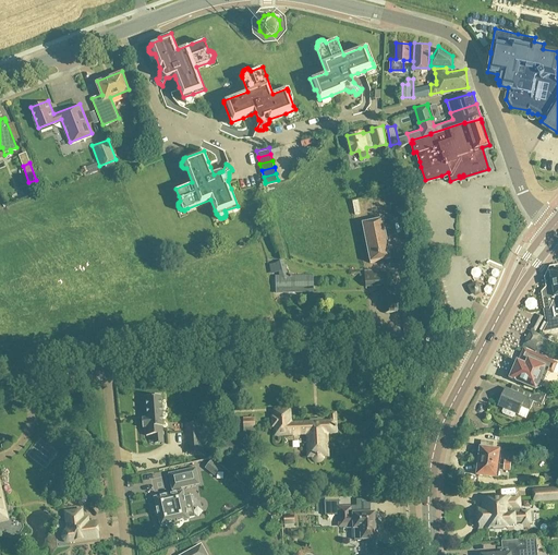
[(391,256),(383,216),(362,220),(371,261),(391,256)]
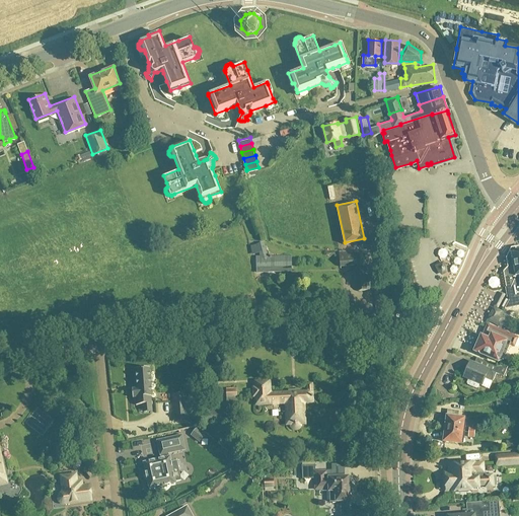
[(256,242),(260,254),(256,254),(257,271),(291,270),(291,253),(268,254),(265,240),(256,242)]
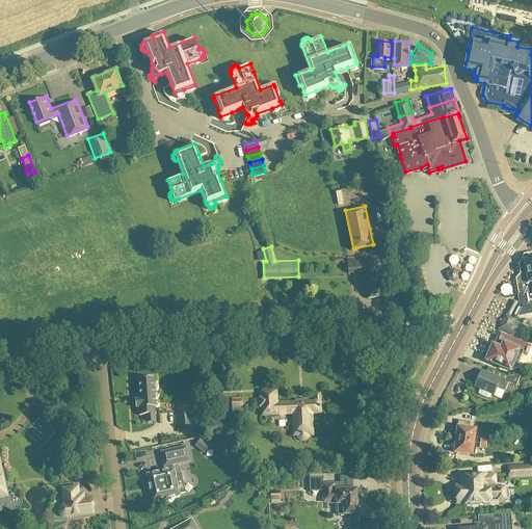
[(531,250),(525,253),(520,263),(522,271),(517,276),(520,292),(521,295),(522,306),(517,315),(531,312),(531,250)]
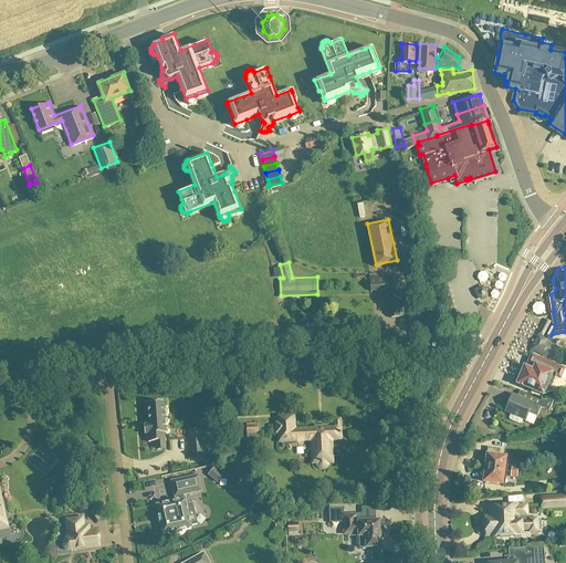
[(406,271),(370,273),(371,288),(389,285),(391,314),(408,313),(406,271)]
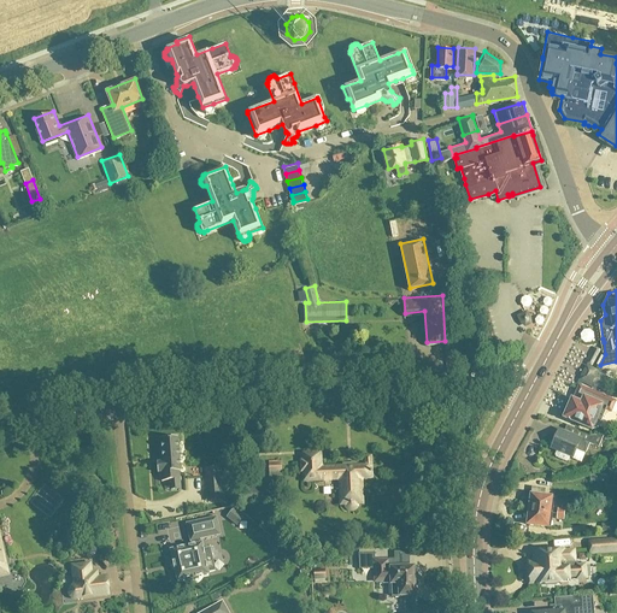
[(527,308),(536,307),(536,299),(527,299),(527,308)]
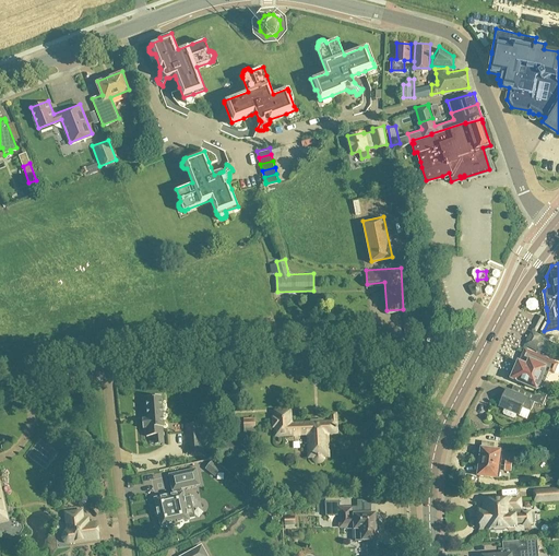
[(473,291),(476,293),(480,291),(480,286),(477,282),(471,285),(473,291)]
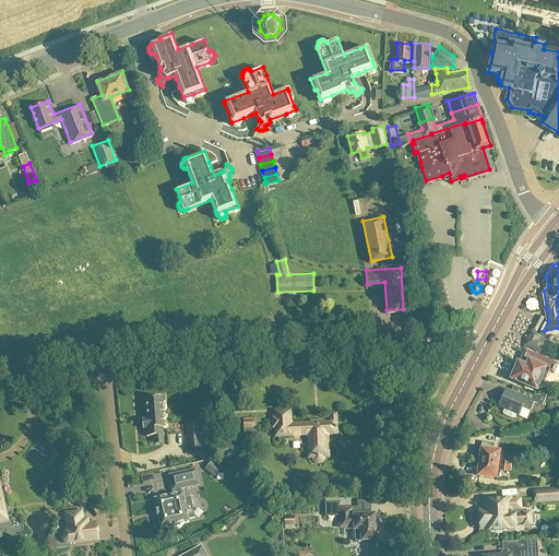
[(152,307),(154,316),(167,312),(164,304),(152,307)]
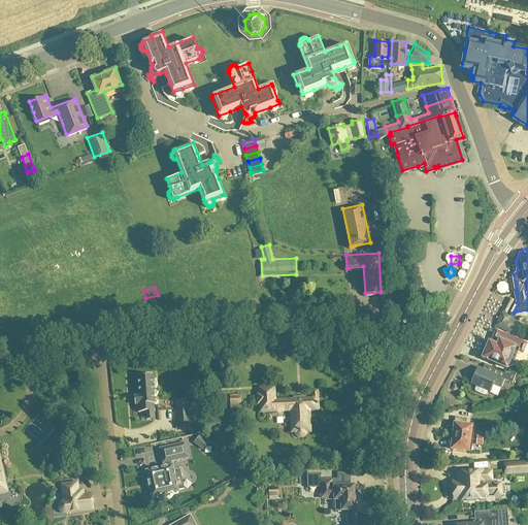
[(514,319),(512,318),(508,316),(508,315),(502,312),(499,318),(497,323),(508,329),(509,328),(519,332),(523,324),(514,319)]
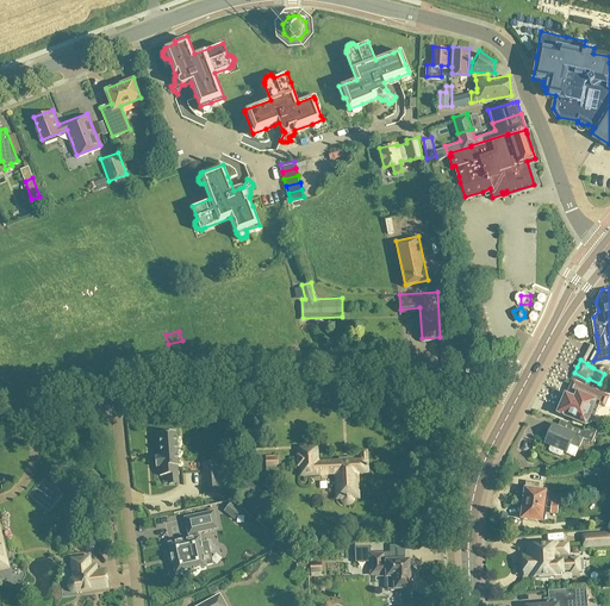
[(570,394),(565,392),(558,411),(560,412),(565,414),(565,413),(585,423),(586,422),(591,422),(599,403),(604,404),(608,394),(574,380),(571,388),(572,388),(570,394)]
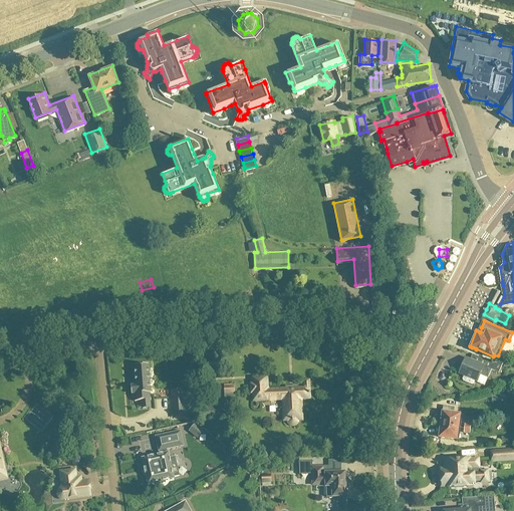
[(478,361),(466,356),(460,370),(465,372),(463,376),(463,378),(472,382),(474,381),(476,377),(478,378),(480,372),(488,375),(492,367),(499,370),(503,360),(491,360),(480,356),(478,361)]
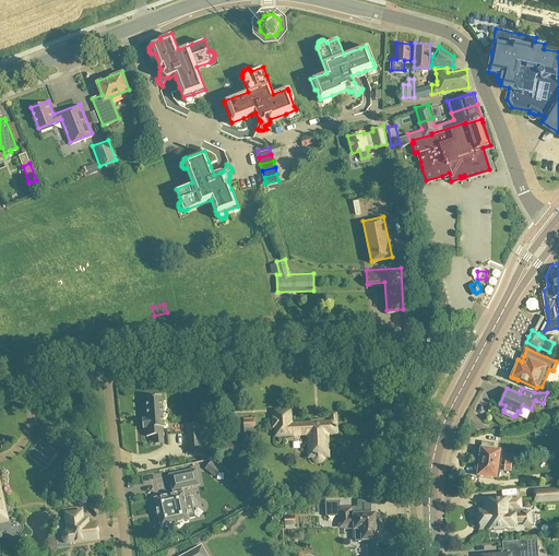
[(146,434),(153,434),(164,433),(163,425),(164,425),(162,394),(146,395),(147,416),(142,416),(143,426),(146,426),(146,434)]
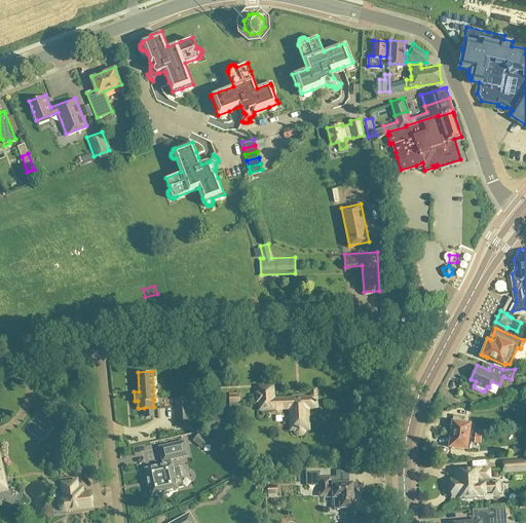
[(317,406),(317,395),(318,395),(318,387),(311,386),(311,395),(274,397),(273,384),(259,384),(259,390),(257,390),(257,400),(259,400),(260,408),(290,407),(290,428),(295,428),(295,430),(295,431),(296,432),(296,433),(297,433),(298,433),(298,434),(299,434),(300,434),(301,434),(302,433),(303,433),(303,432),(304,432),(304,431),(305,430),(305,427),(309,427),(308,406),(317,406)]
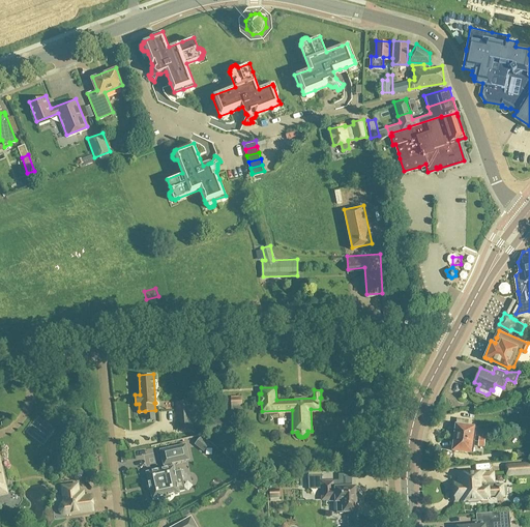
[(231,394),(231,404),(243,404),(242,394),(231,394)]
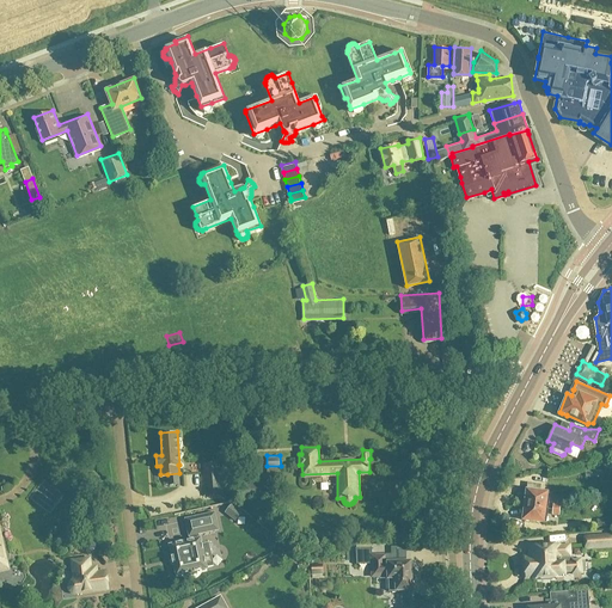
[(204,468),(206,481),(220,480),(224,480),(222,467),(219,467),(204,468)]
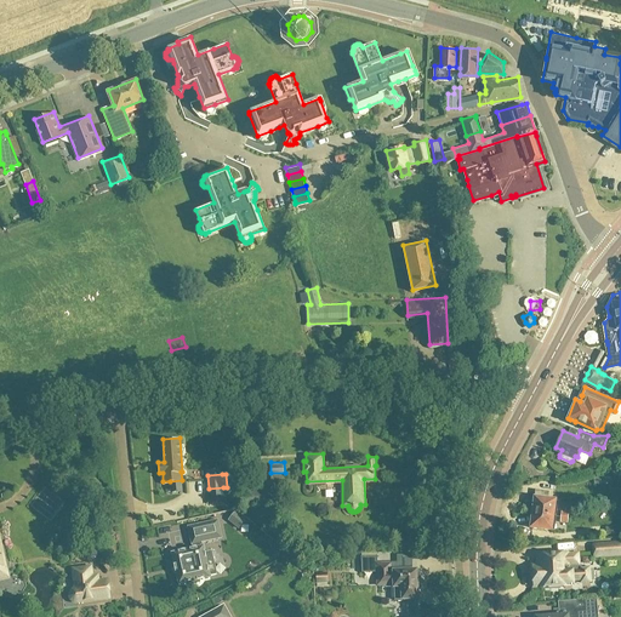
[(268,485),(240,489),(243,504),(271,501),(268,485)]
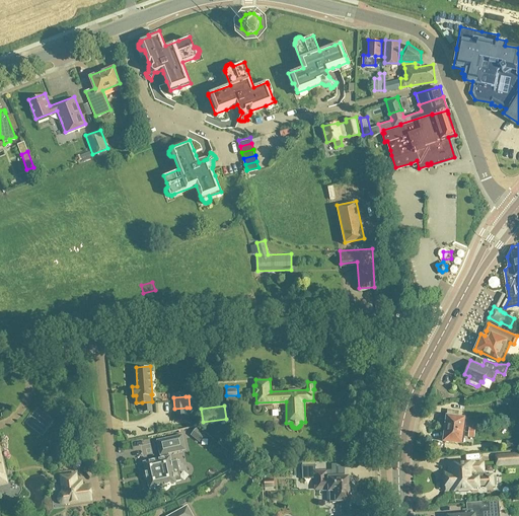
[(445,427),(462,429),(464,417),(457,416),(458,410),(448,409),(447,416),(446,417),(445,421),(446,421),(445,427)]
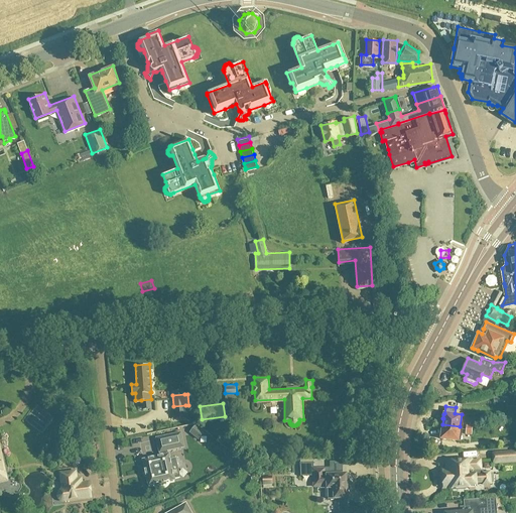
[(190,430),(199,436),(204,430),(196,424),(190,430)]
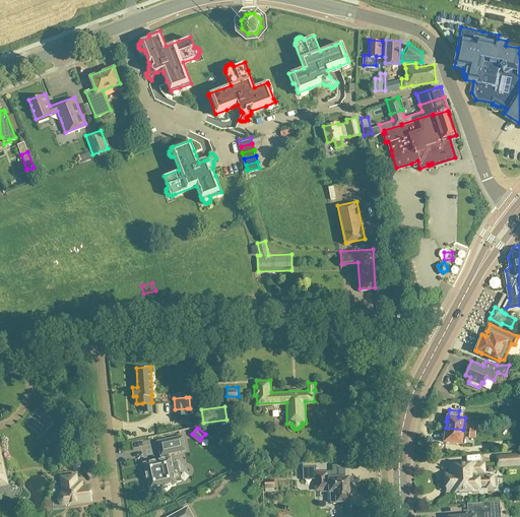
[(445,440),(462,442),(463,430),(446,428),(446,434),(444,434),(444,438),(445,439),(445,440)]
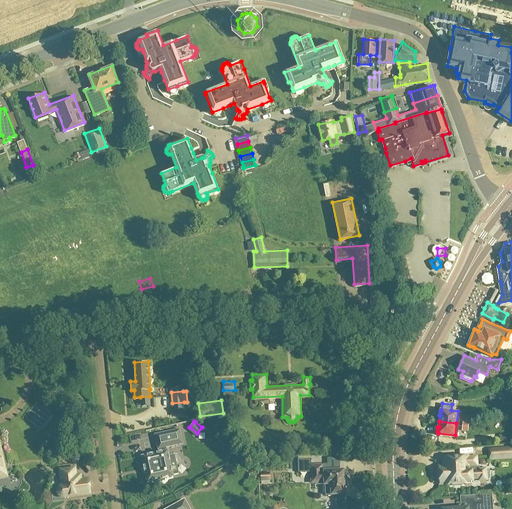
[(143,454),(142,454),(142,455),(144,463),(143,463),(145,471),(146,471),(147,479),(147,480),(149,480),(148,479),(156,478),(157,480),(165,478),(164,476),(172,474),(173,474),(173,473),(171,464),(177,462),(175,452),(169,454),(168,450),(168,448),(166,449),(166,445),(182,441),(179,427),(155,433),(158,447),(159,447),(160,450),(143,454)]
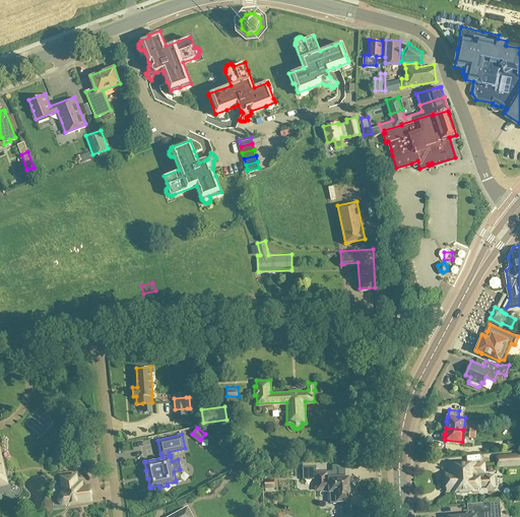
[(519,452),(496,454),(497,464),(519,462),(519,452)]
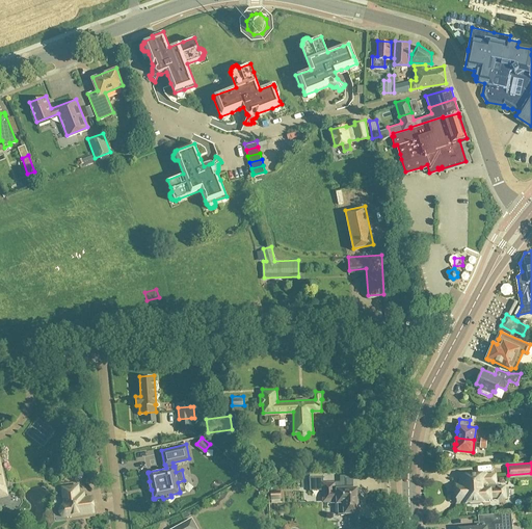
[(495,471),(460,473),(461,481),(456,481),(457,500),(462,499),(462,500),(491,499),(490,495),(498,495),(499,497),(506,497),(505,484),(498,485),(498,481),(496,481),(495,471)]
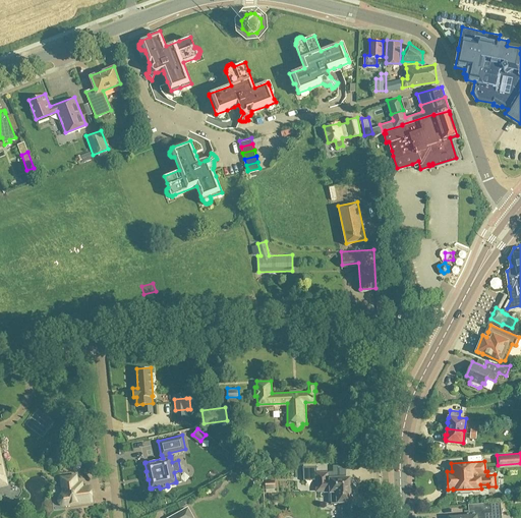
[(350,501),(349,476),(349,471),(335,472),(335,470),(328,470),(328,471),(316,472),(316,464),(303,465),(303,478),(316,478),(316,488),(330,487),(331,501),(333,501),(334,502),(337,502),(337,501),(341,501),(342,514),(350,514),(349,501),(350,501)]
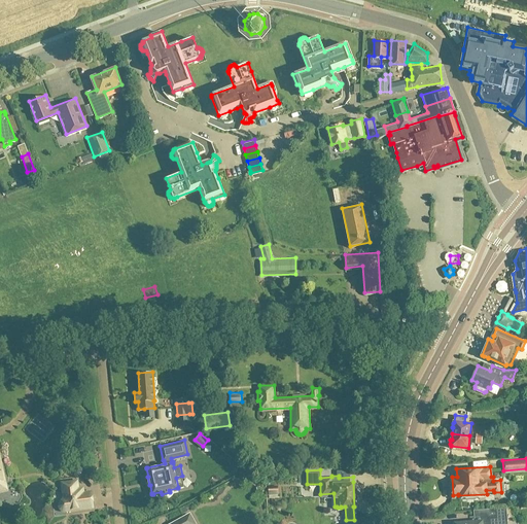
[(66,510),(93,505),(92,491),(83,492),(82,487),(77,488),(76,480),(62,482),(66,510)]
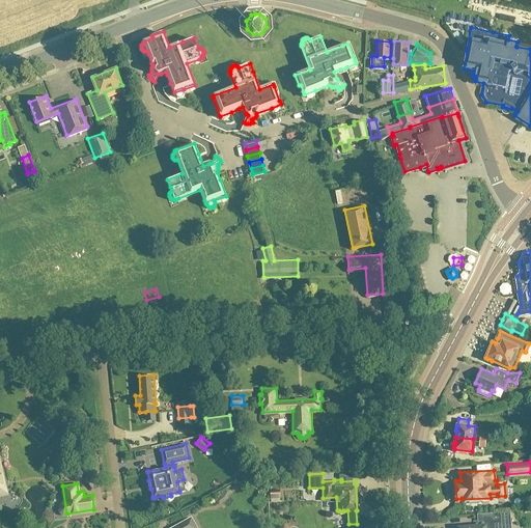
[(270,489),(271,496),(282,496),(282,488),(270,489)]
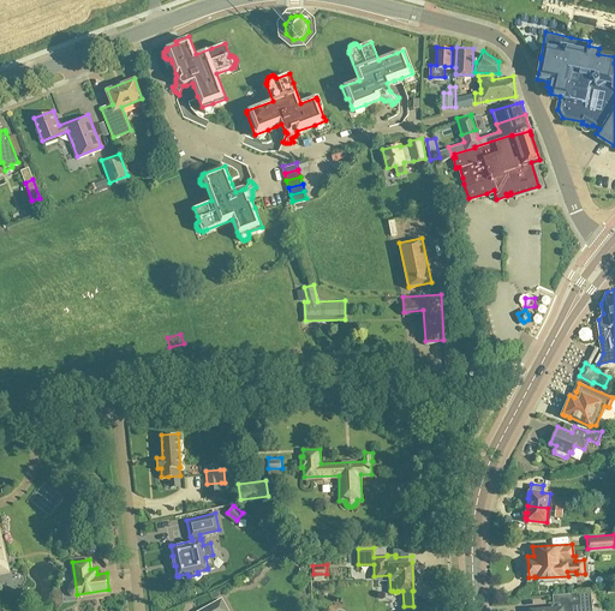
[(566,592),(567,606),(563,606),(531,610),(591,610),(590,589),(566,592)]
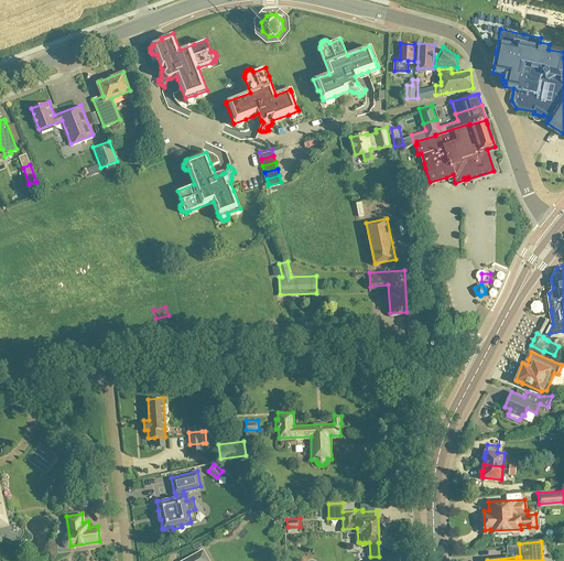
[(208,560),(209,560),(203,549),(182,560),(208,560)]
